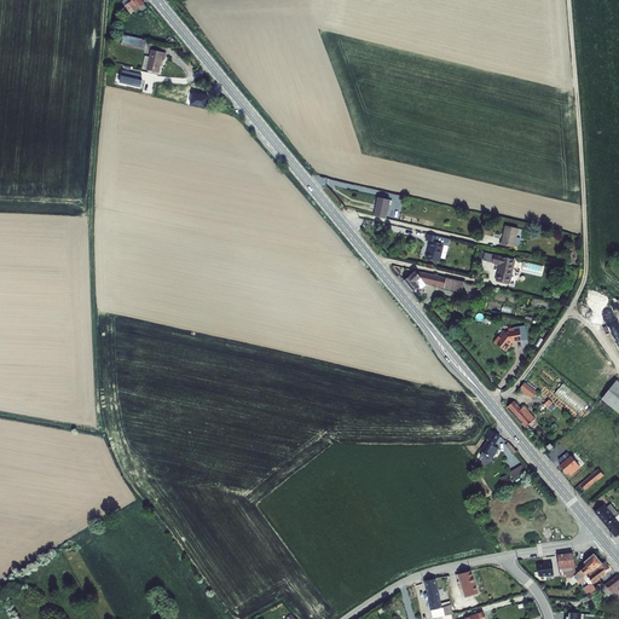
[(144,3),(142,0),(125,0),(122,3),(131,13),(144,3)]
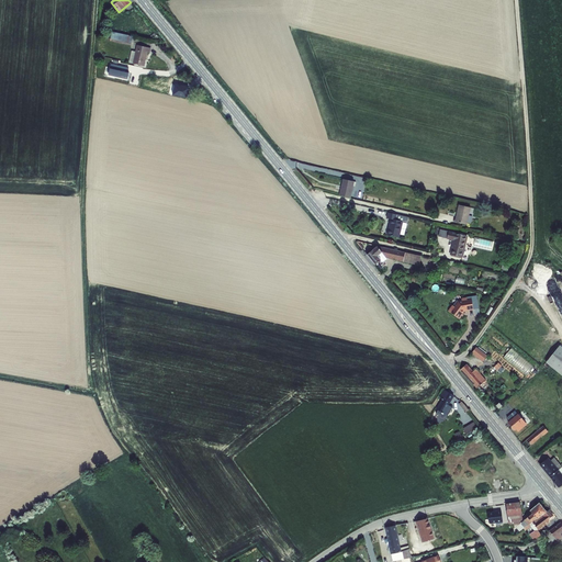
[(113,31),(111,40),(131,44),(133,35),(113,31)]
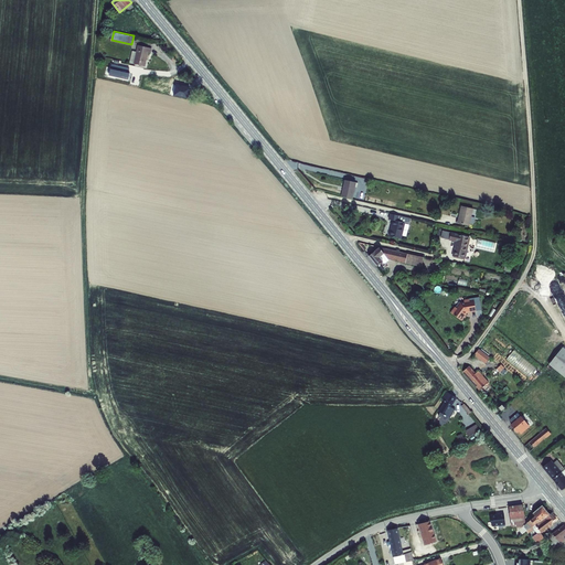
[(139,44),(135,62),(145,64),(147,51),(150,52),(151,46),(139,44)]
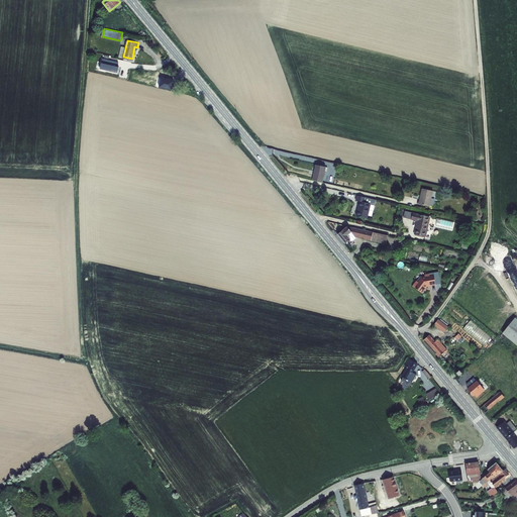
[(100,68),(117,72),(119,62),(102,58),(100,68)]
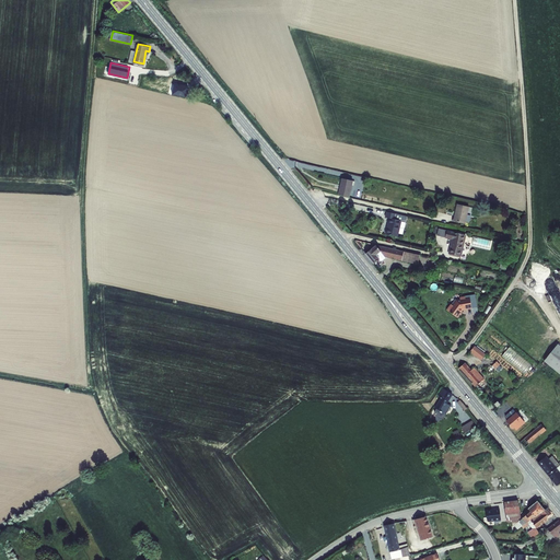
[(185,97),(188,85),(173,82),(170,94),(185,97)]
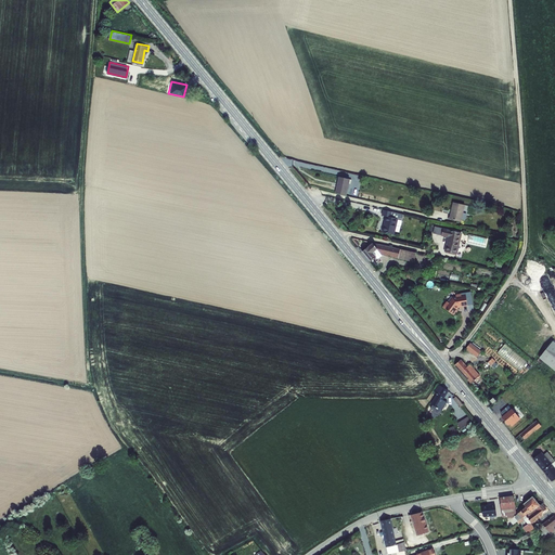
[(352,178),(343,176),(340,184),(338,184),(337,192),(349,194),(352,178)]
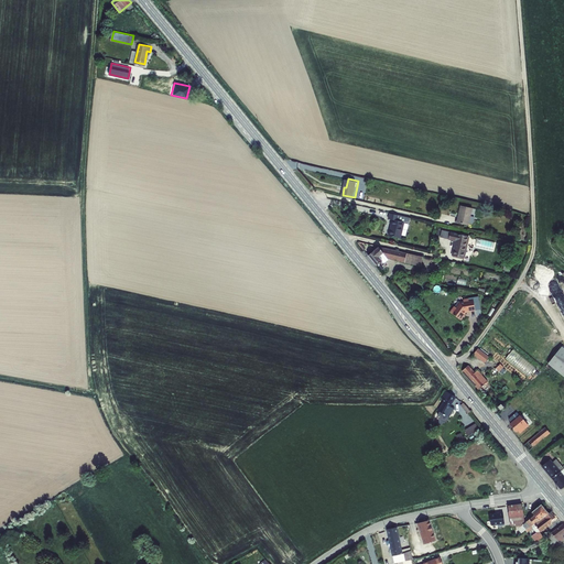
[(475,208),(463,205),(459,221),(470,225),(475,208)]
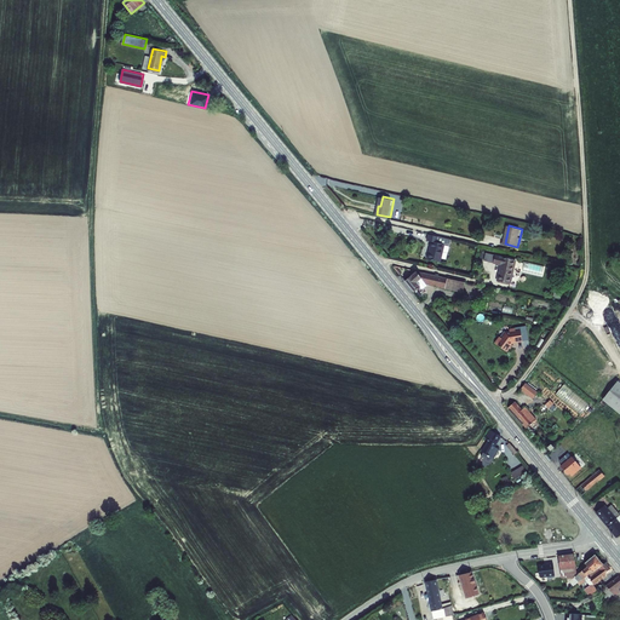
[(451,240),(429,234),(426,241),(431,242),(428,259),(441,262),(445,245),(449,246),(451,240)]
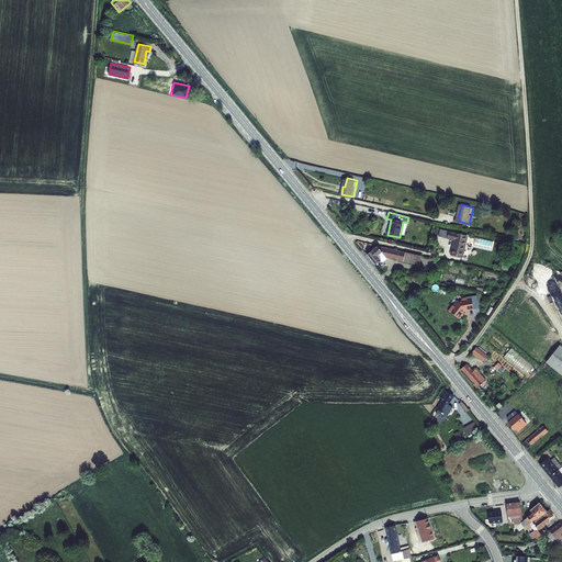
[(467,237),(448,233),(446,239),(453,240),(449,255),(461,258),(467,237)]
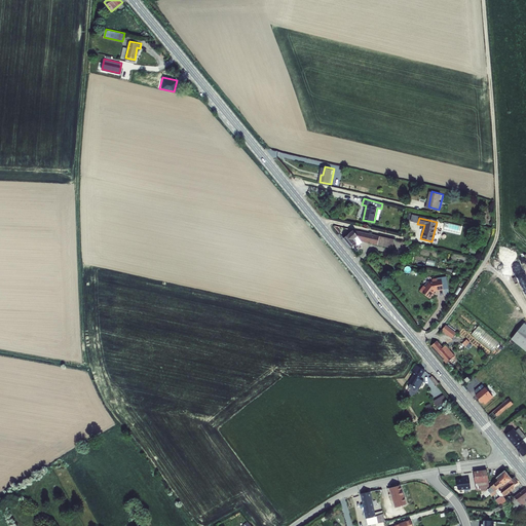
[(461,227),(445,223),(444,231),(459,234),(461,227)]
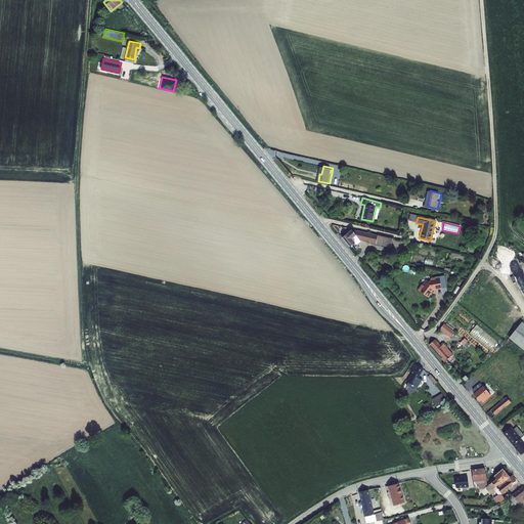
[(393,238),(352,228),(348,232),(347,231),(341,236),(350,247),(356,243),(357,244),(361,241),(391,248),(393,238)]
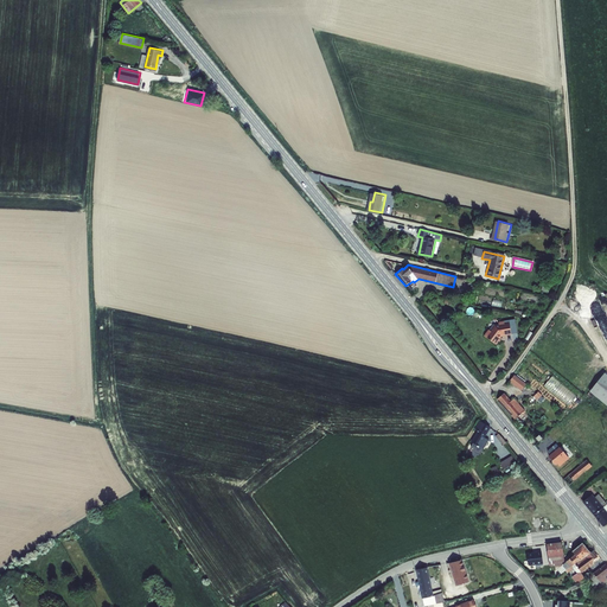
[(504,334),(512,334),(512,323),(506,324),(506,321),(502,321),(502,324),(497,324),(492,330),(491,328),(486,334),(498,344),(502,339),(500,338),(503,334),(504,334)]
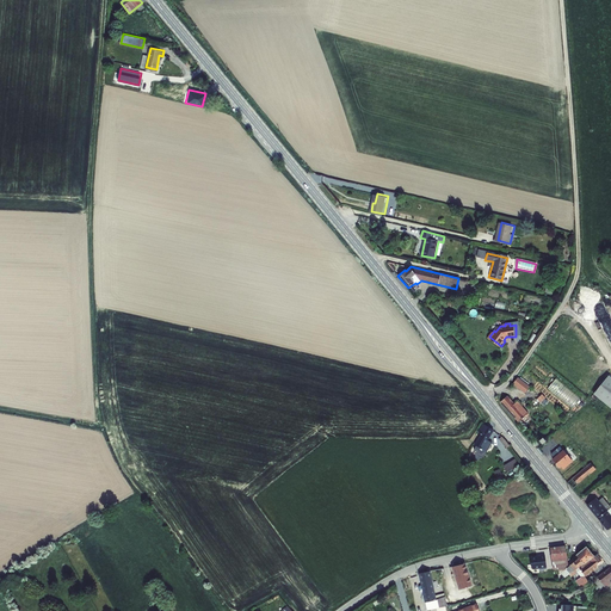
[(610,375),(596,393),(610,405),(610,375)]
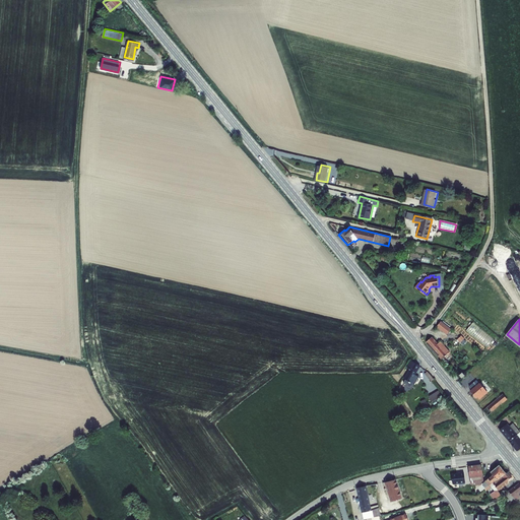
[(447,334),(452,328),(441,320),(437,326),(447,334)]
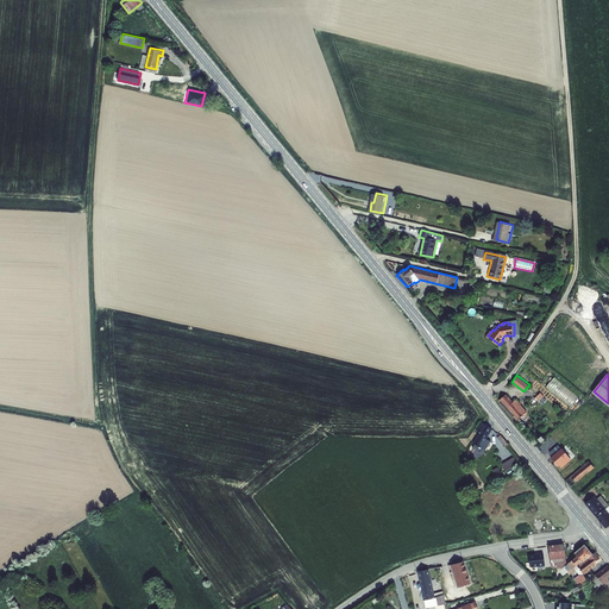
[(528,410),(518,399),(514,402),(507,394),(506,395),(501,400),(520,419),(528,410)]
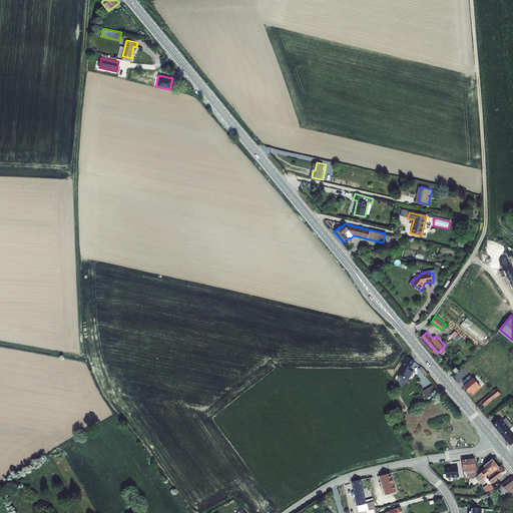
[(405,364),(400,372),(400,373),(398,376),(402,378),(402,381),(404,382),(406,382),(413,370),(410,368),(415,360),(407,355),(402,362),(405,364)]
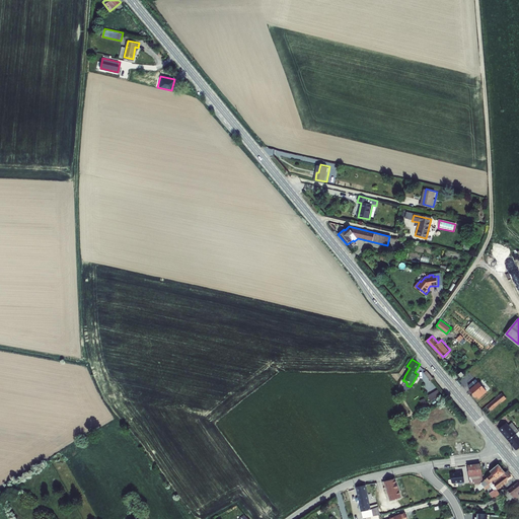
[(468,389),(474,396),(475,395),(477,397),(485,390),(476,381),(473,379),(467,384),(469,387),(468,389)]
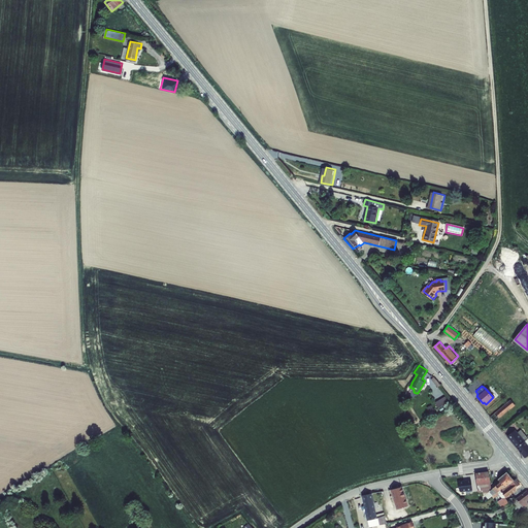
[(435,401),(439,408),(450,402),(446,396),(435,401)]
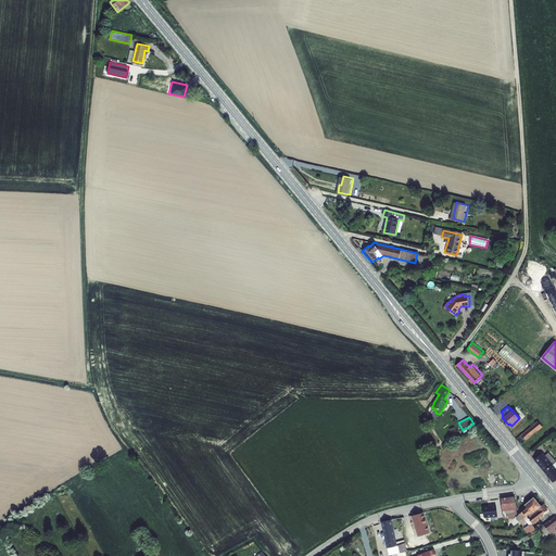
[(516,438),(521,443),(542,427),(536,420),(516,438)]
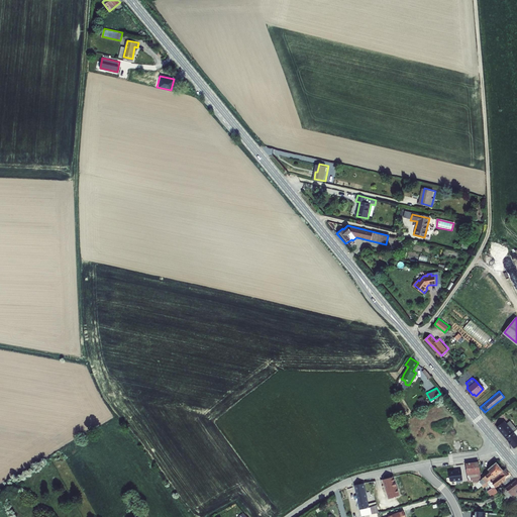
[(498,426),(516,447),(516,446),(516,429),(514,431),(505,420),(498,426)]
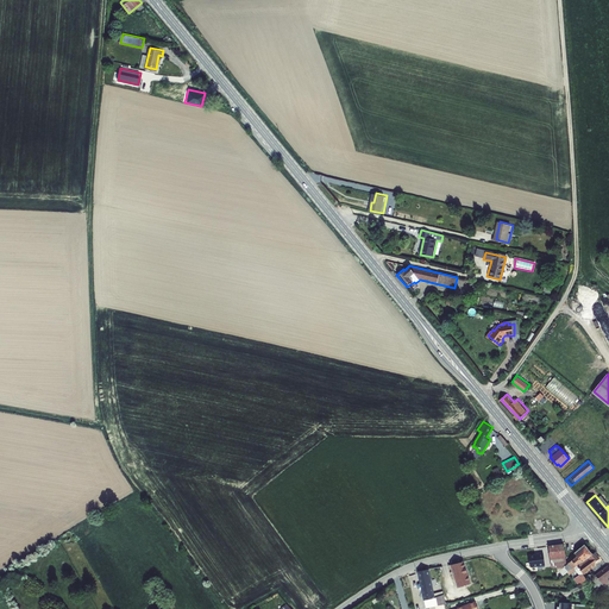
[(551,546),(553,565),(569,563),(566,544),(551,546)]
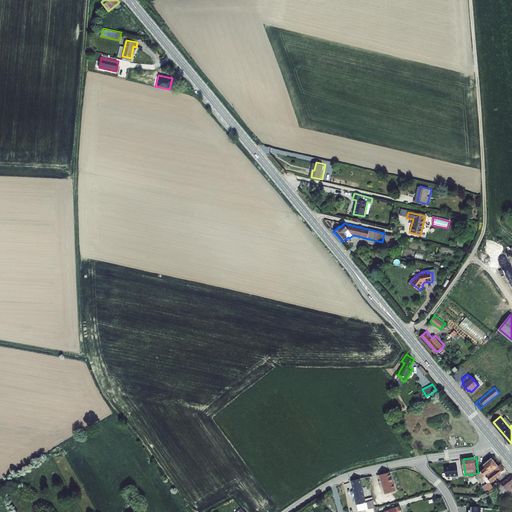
[(475,484),(486,475),(491,470),(492,472),(498,467),(499,468),(501,465),(495,457),(486,464),(488,466),(472,479),(475,484)]
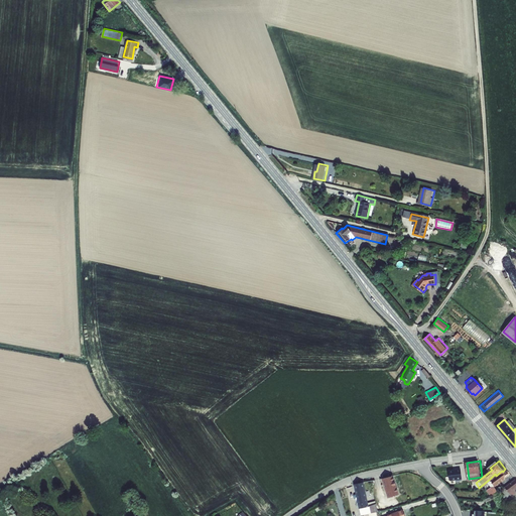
[(448,466),(450,482),(469,479),(467,463),(448,466)]
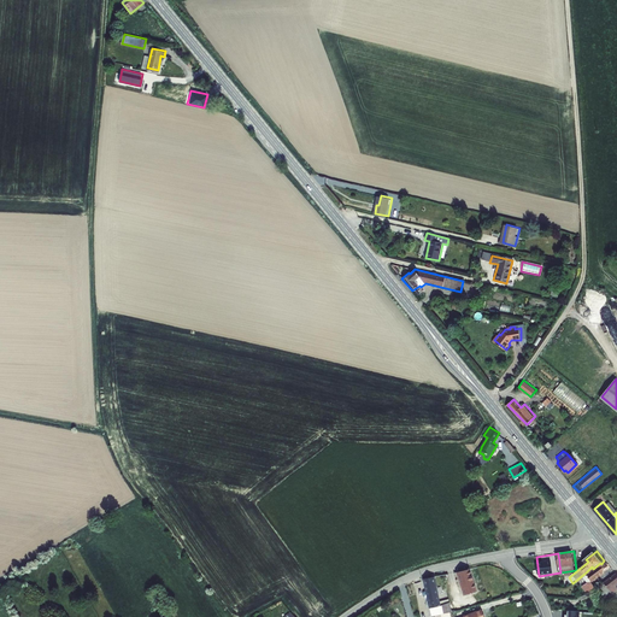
[(587,575),(591,580),(600,575),(605,571),(605,569),(611,565),(606,559),(604,560),(601,564),(600,563),(593,569),(588,573),(589,574),(587,575)]
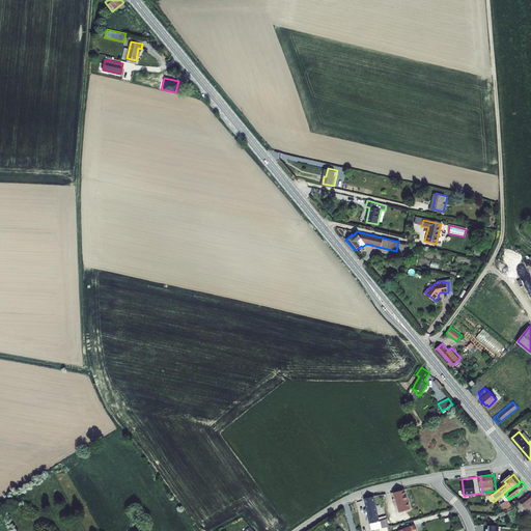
[(394,491),(401,510),(413,506),(406,487),(394,491)]
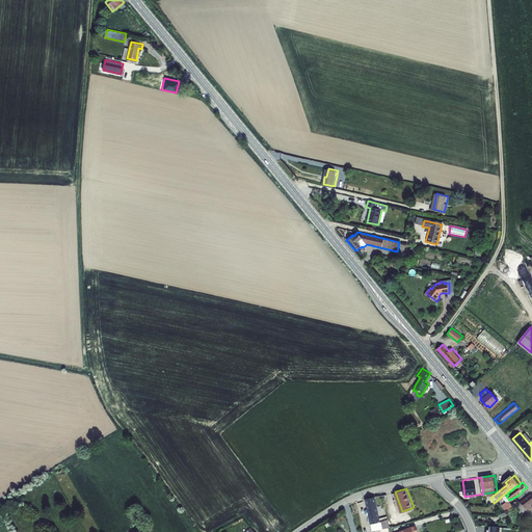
[(525,511),(527,509),(528,509),(527,507),(531,503),(531,495),(520,505),(525,511)]
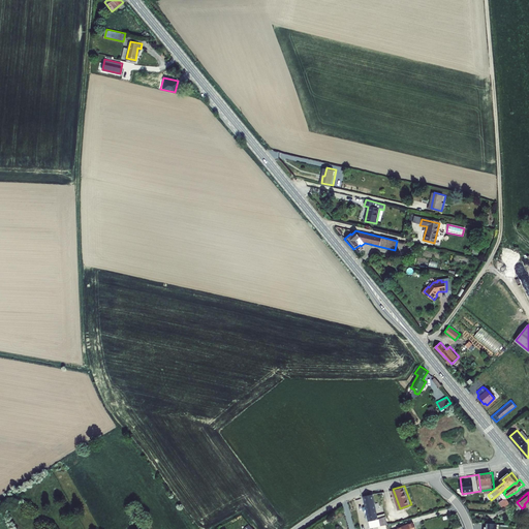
[(379,518),(374,493),(365,495),(367,505),(365,505),(364,506),(365,509),(366,510),(368,510),(372,527),(384,524),(383,517),(379,518)]
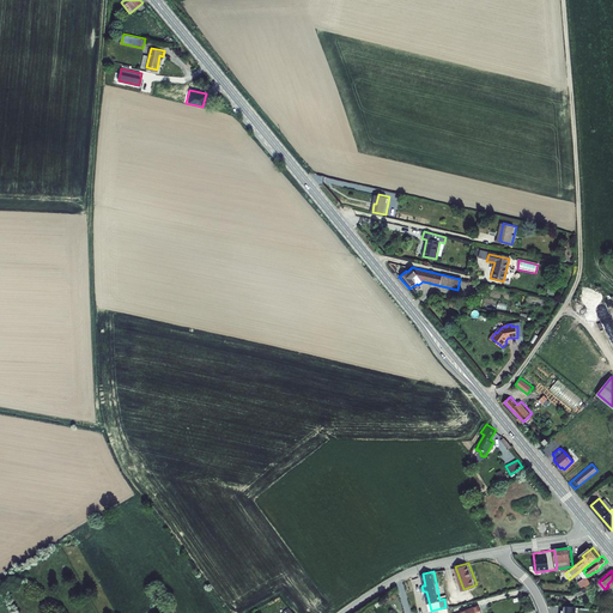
[(581,581),(586,587),(590,583),(587,577),(581,581)]
